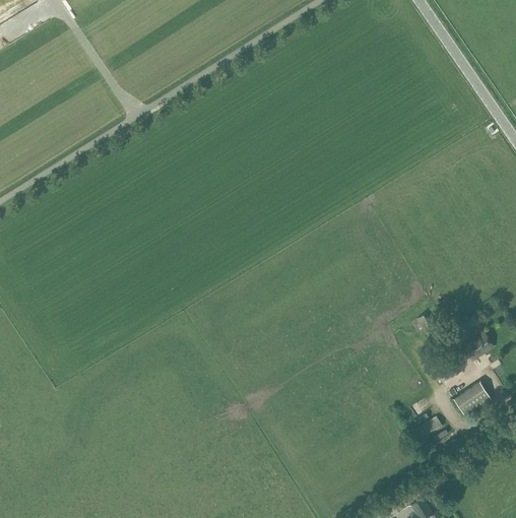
[(0,0),(0,13),(23,0),(0,0)]
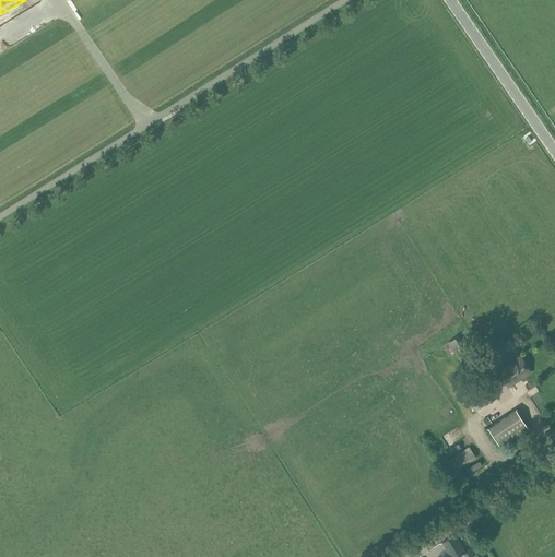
[(520,350),(522,348),(516,339),(503,346),(509,356),(511,355),(515,360),(502,369),(512,386),(536,369),(526,354),(523,355),(520,350)]
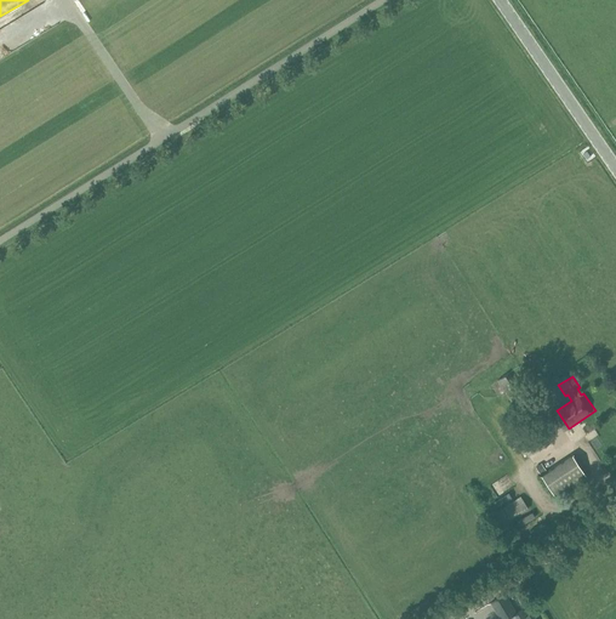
[(554,495),(586,476),(572,454),(541,472),(554,495)]
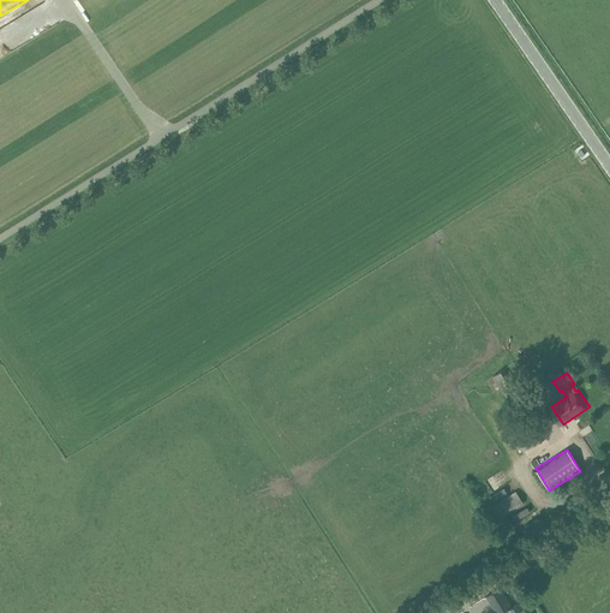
[(492,517),(524,501),(518,491),(486,505),(492,517)]
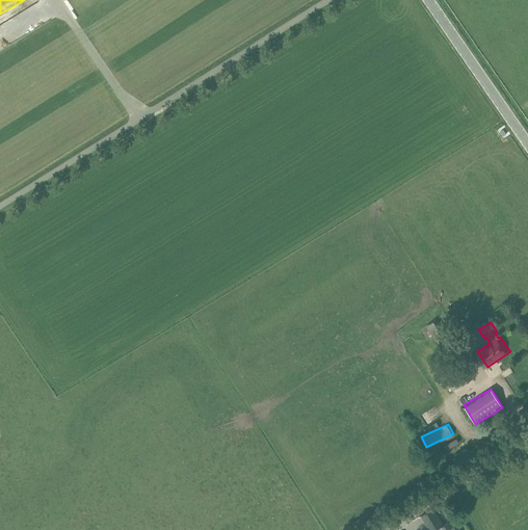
[(462,529),(455,519),(446,524),(437,508),(425,514),(433,529),(462,529)]
